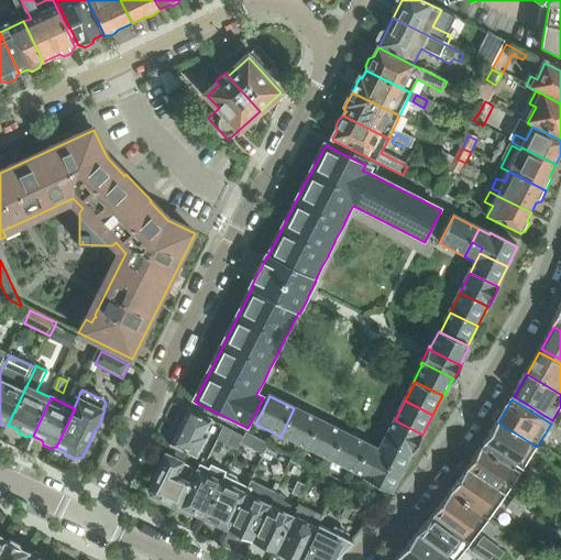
[(281,437),(305,449),(319,421),(294,408),(281,437)]
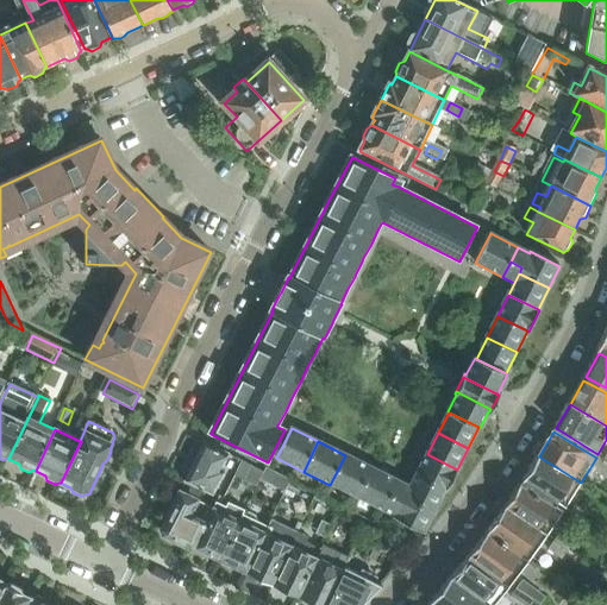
[(205,445),(186,483),(213,496),(224,473),(220,472),(229,457),(205,445)]
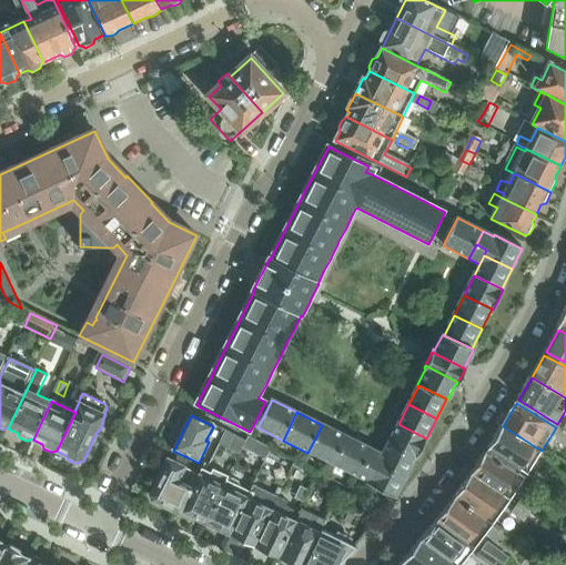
[(426,439),(398,424),(387,444),(416,458),(417,460),(427,440),(426,439)]
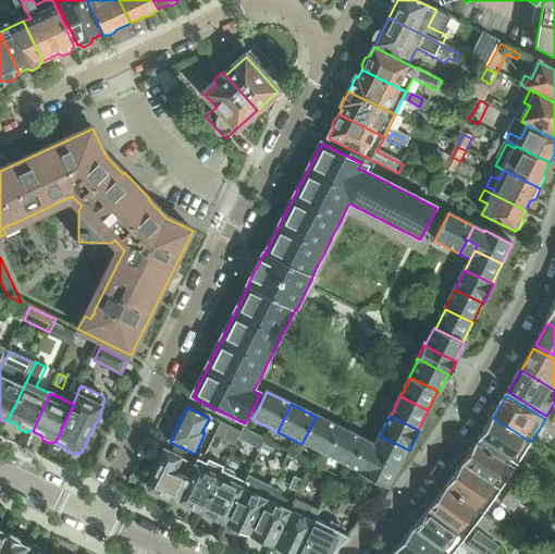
[(301,444),(325,456),(340,429),(316,417),(301,444)]
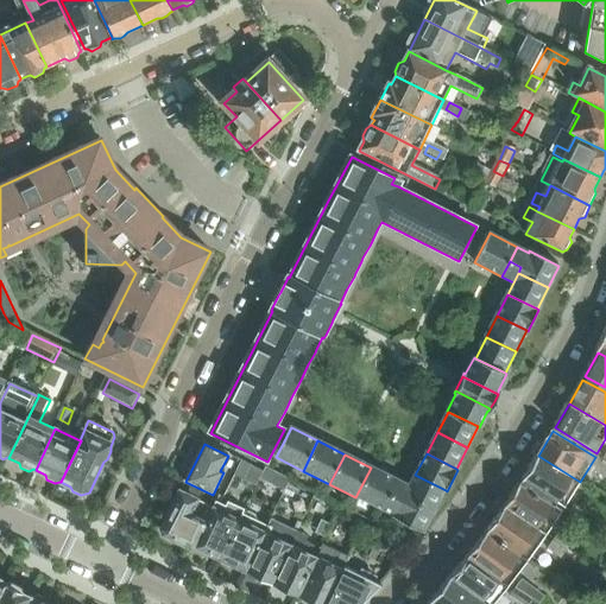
[(580,482),(538,456),(522,481),(565,508),(581,482),(580,482)]
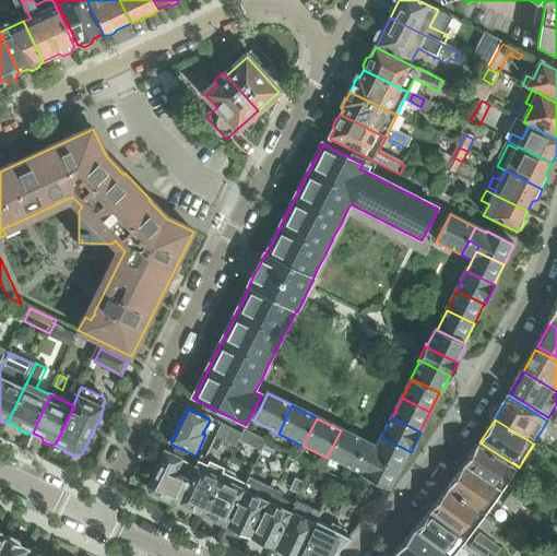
[(229,430),(223,427),(216,439),(224,444),(225,440),(229,430)]
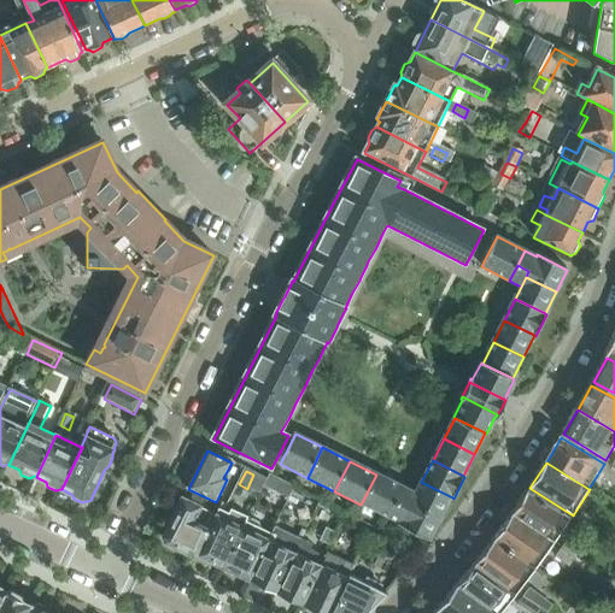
[(253,475),(249,485),(262,493),(268,479),(253,473),(253,475)]
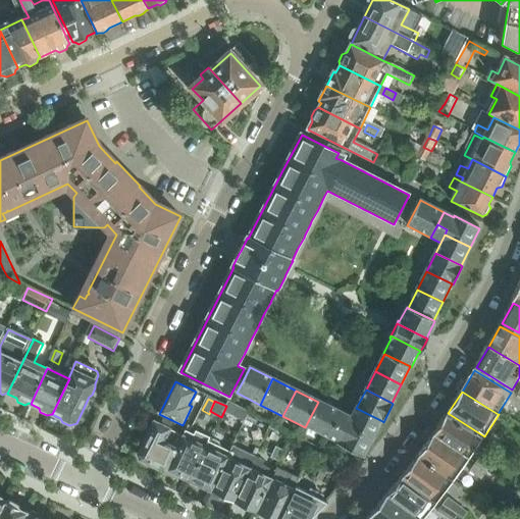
[(305,427),(329,438),(335,426),(342,413),(318,402),(305,427)]
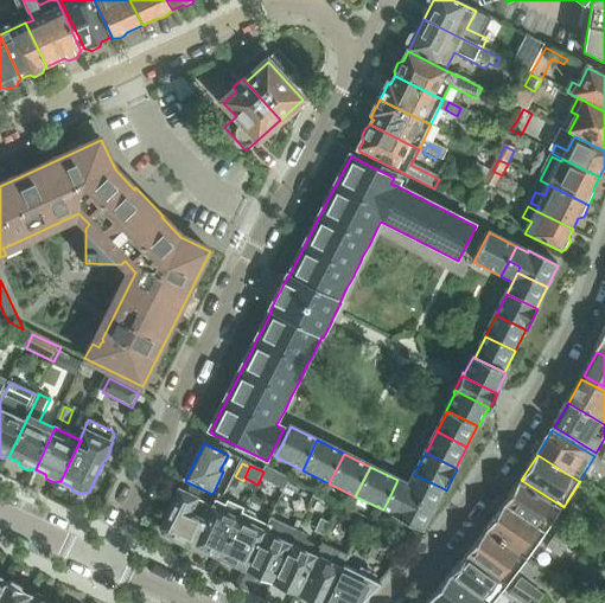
[(409,486),(403,496),(433,511),(445,489),(414,474),(409,486)]
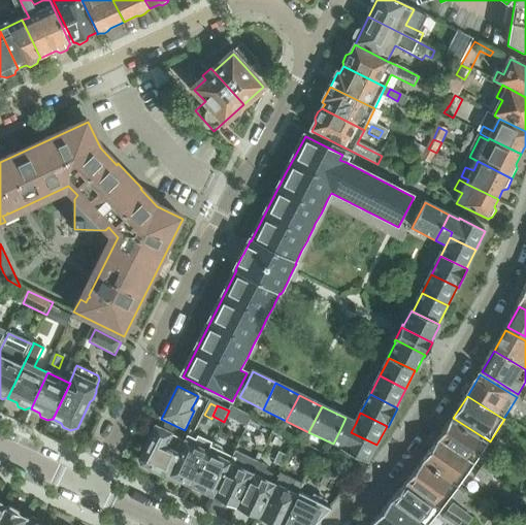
[(346,418),(339,431),(349,436),(351,432),(356,423),(346,418)]
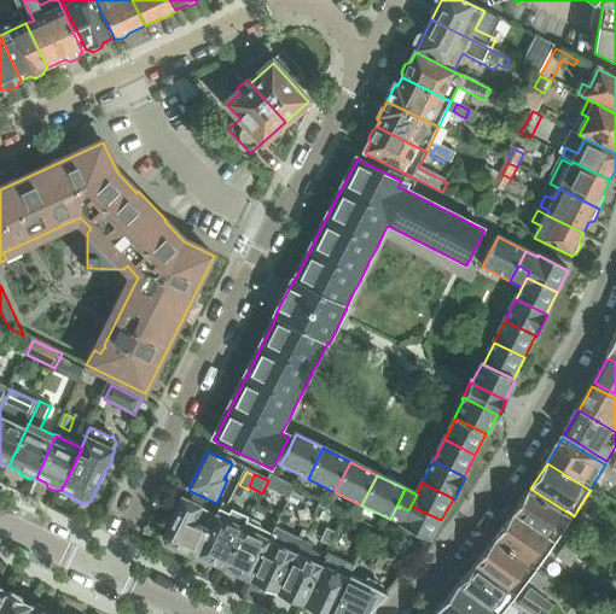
[(513,515),(556,544),(571,520),(528,492),(513,515)]
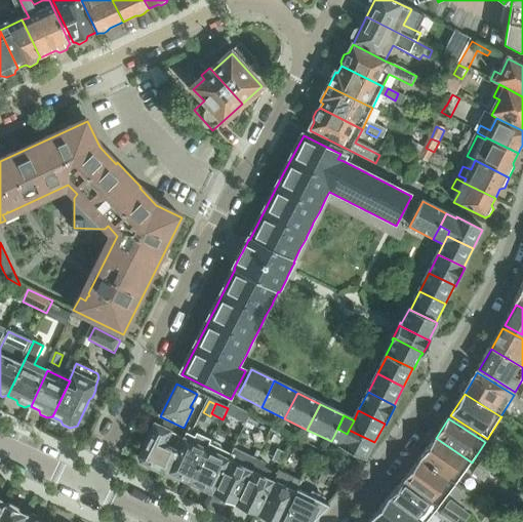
[(166,474),(169,474),(179,452),(178,451),(175,450),(180,438),(155,426),(139,458),(142,463),(166,474)]
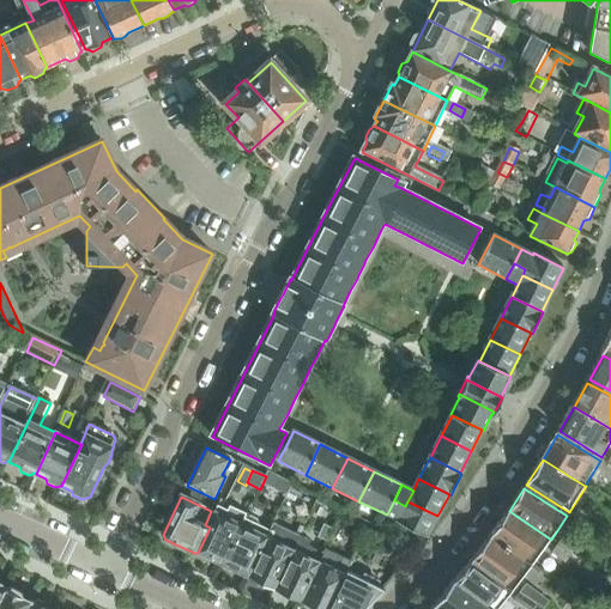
[(394,500),(387,515),(398,521),(397,523),(427,537),(437,516),(407,501),(405,506),(394,500)]
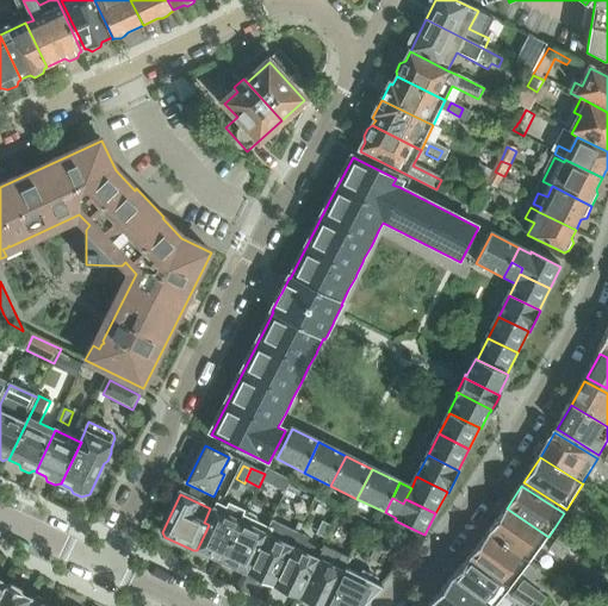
[(316,500),(311,511),(321,516),(326,505),(316,500)]
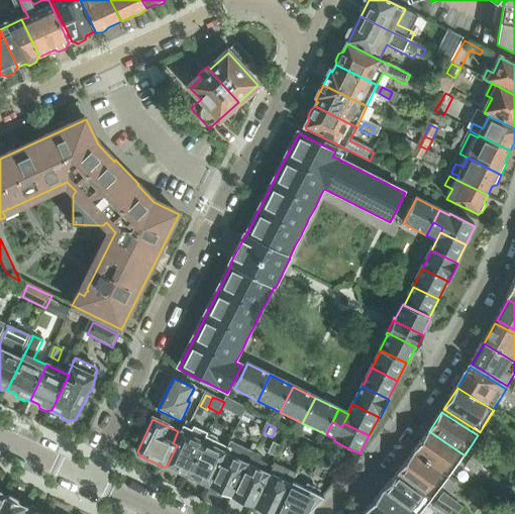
[(187,476),(189,476),(207,439),(208,435),(195,428),(193,432),(185,428),(182,434),(181,433),(176,444),(177,445),(167,467),(168,466),(176,470),(178,474),(183,476),(187,476)]
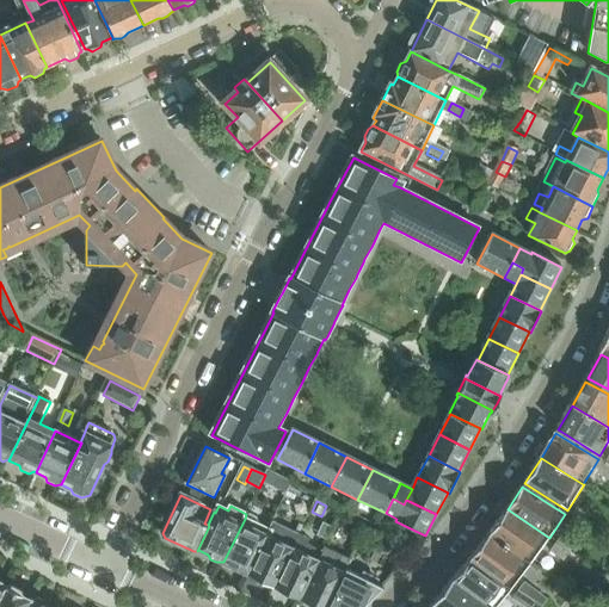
[(591,516),(578,508),(573,519),(586,526),(591,516)]
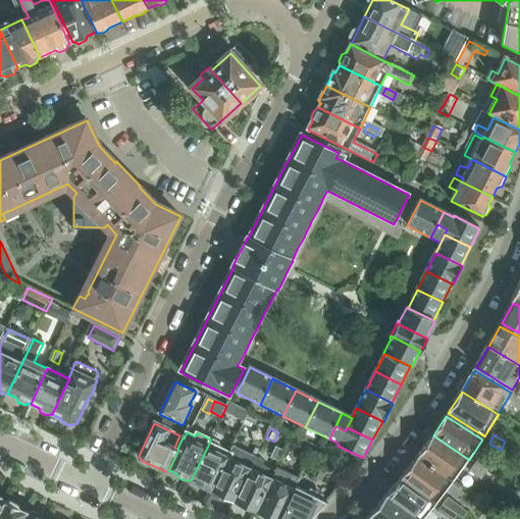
[(431,439),(417,457),(453,481),(467,463),(431,439)]
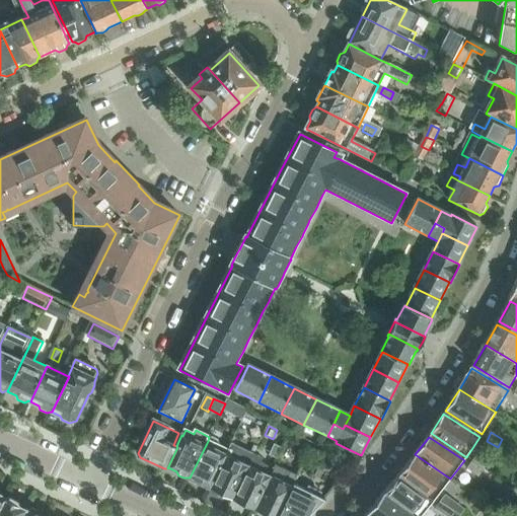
[(203,484),(211,489),(229,451),(220,447),(219,442),(213,439),(208,441),(190,477),(191,478),(193,483),(199,485),(203,484)]
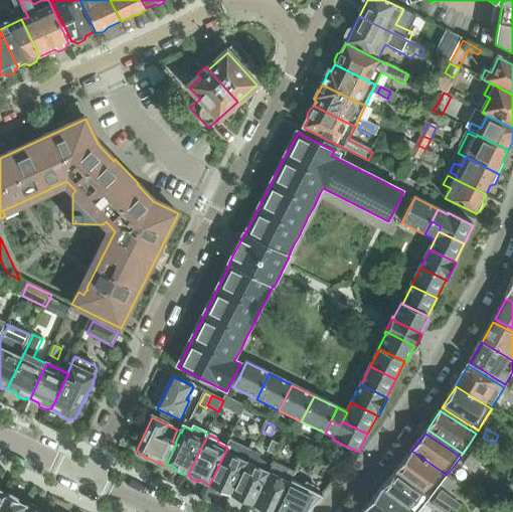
[(301,441),(292,461),(300,465),(301,463),(310,446),(301,441)]
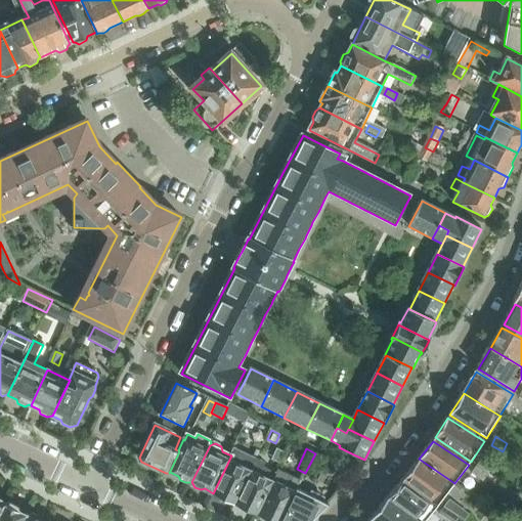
[(235,504),(251,471),(254,465),(231,454),(231,456),(213,493),(215,494),(216,497),(223,501),(226,500),(235,504)]
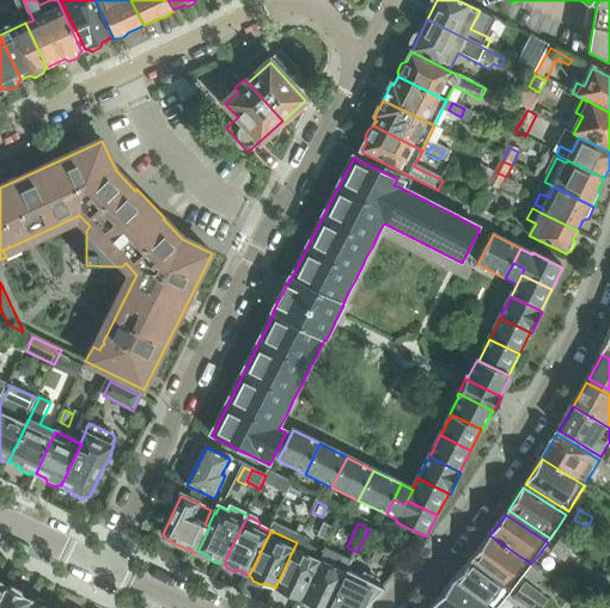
[(302,601),(324,553),(307,544),(310,539),(302,535),(297,542),(293,550),(275,588),(286,593),(288,597),(296,601),(300,600),(302,601)]
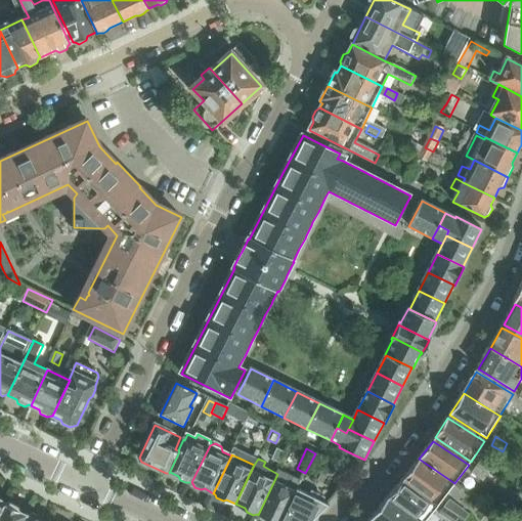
[(454,483),(419,459),(405,477),(439,504),(454,483)]
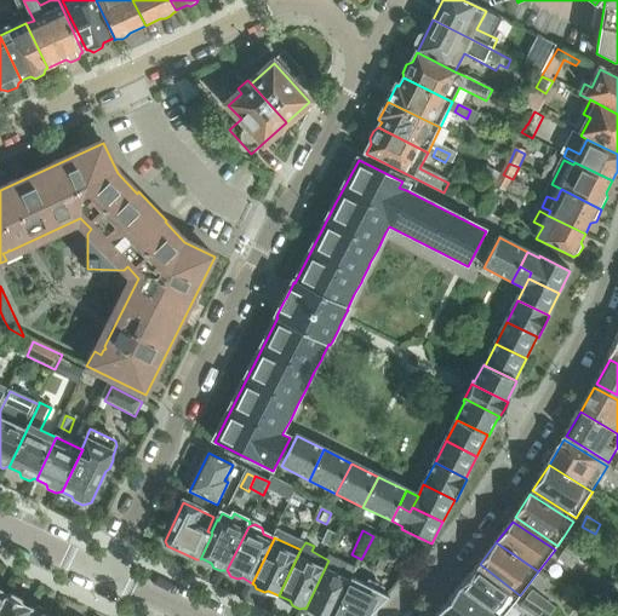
[(335,615),(350,582),(352,580),(356,569),(356,568),(331,556),(328,560),(305,609),(308,609),(309,612),(313,615),(335,615)]
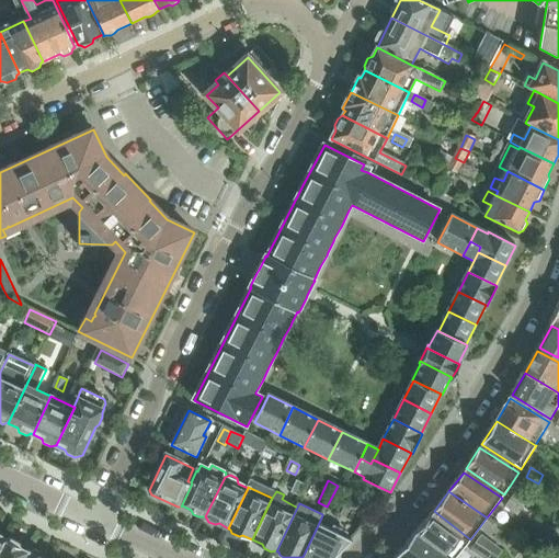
[(415,534),(448,557),(456,557),(468,543),(432,514),(415,534)]
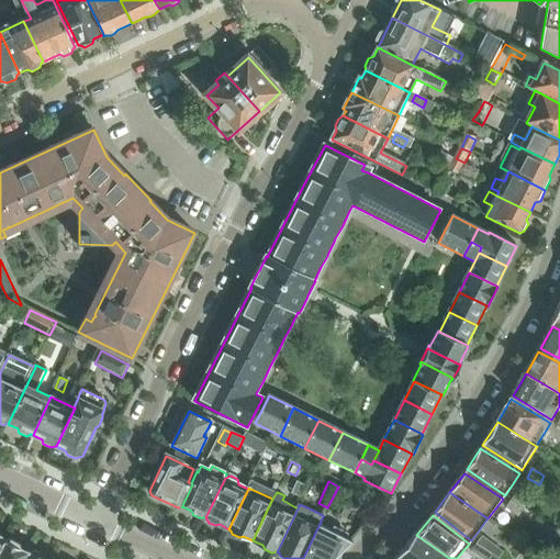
[(336,558),(353,543),(318,526),(317,528),(303,558),(336,558)]
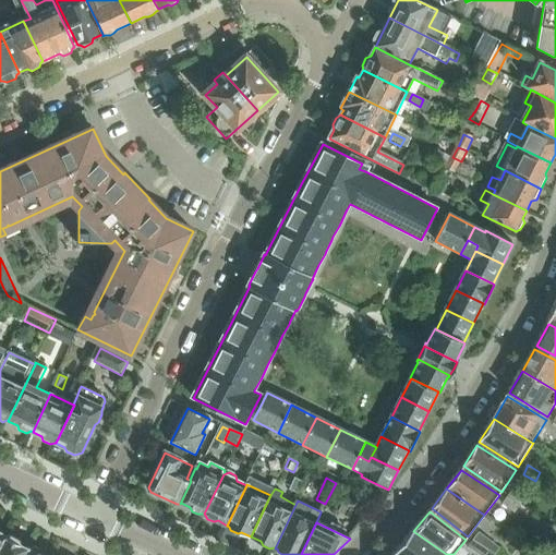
[(446,554),(413,531),(397,551),(401,554),(446,554)]
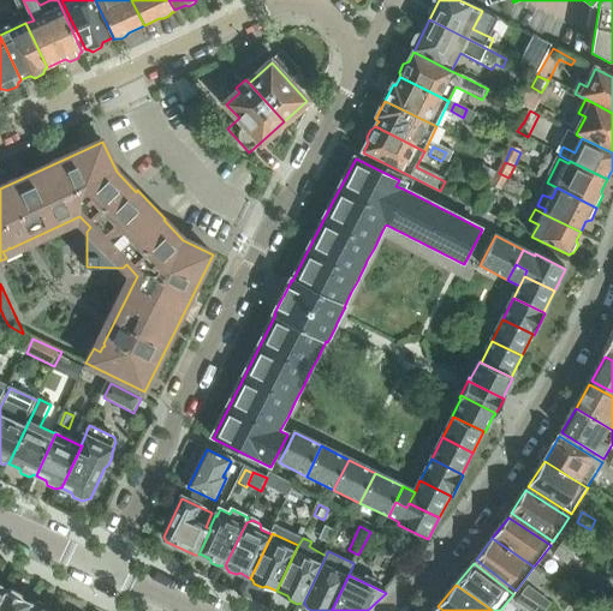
[(30,610),(33,605),(23,600),(21,595),(12,592),(6,593),(0,605),(0,610),(30,610)]
